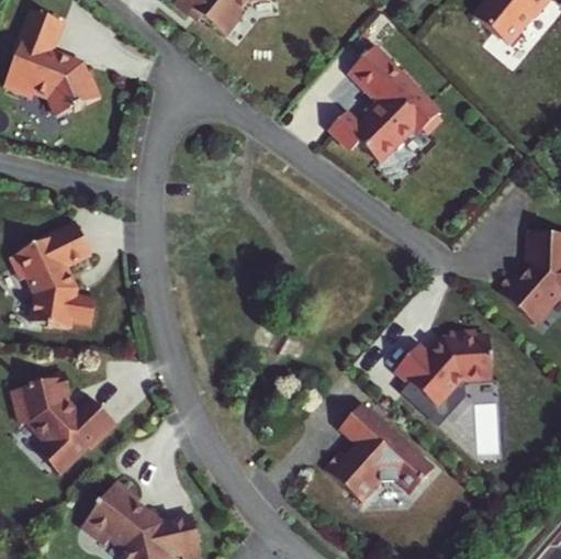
[(201,15),(224,34),(240,13),(237,11),(246,0),(175,0),(198,19),(201,15)]
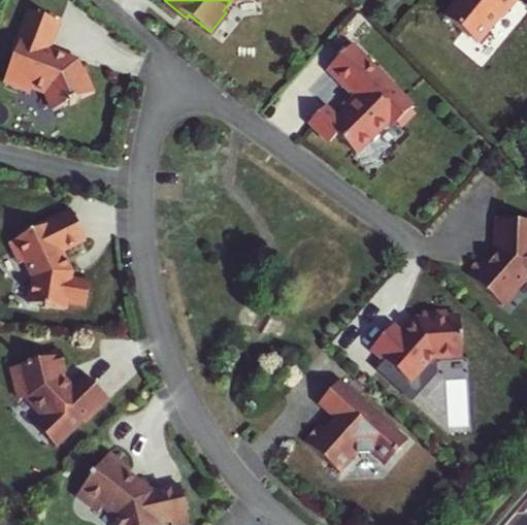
[(502,14),(504,17),(518,0),(456,0),(445,14),(479,43),(502,14)]
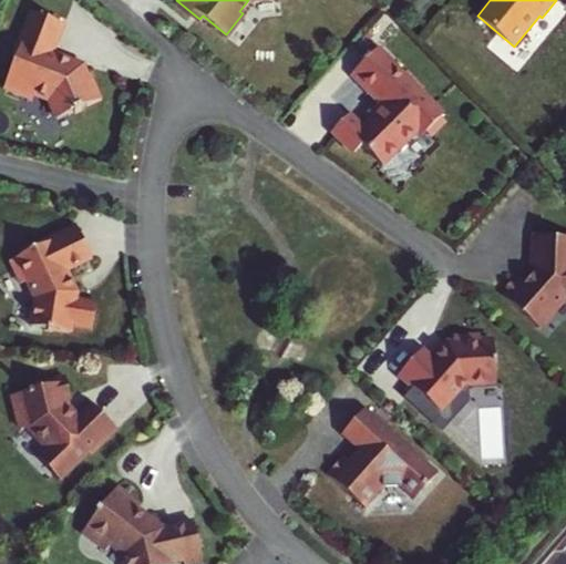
[(16,57),(3,85),(22,93),(29,90),(49,99),(55,116),(101,98),(88,73),(90,72),(83,63),(80,64),(69,60),(70,58),(52,51),(64,22),(33,10),(28,22),(26,21),(12,55),(16,57)]
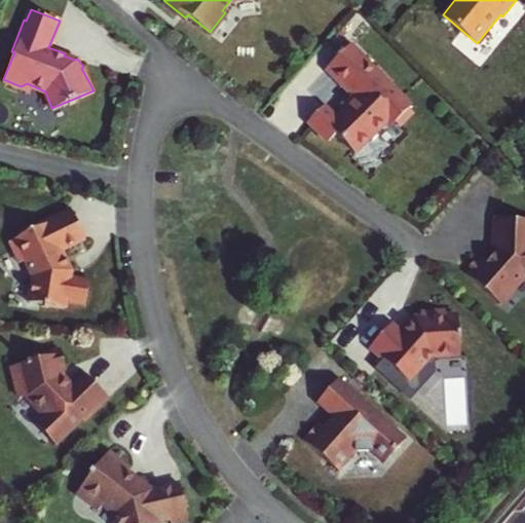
[(323,104),(308,118),(328,139),(335,132),(354,150),(390,114),(399,123),(412,111),(408,107),(410,104),(349,42),(326,66),(349,90),(351,87),(354,91),(342,104),(345,107),(336,116),(323,104)]
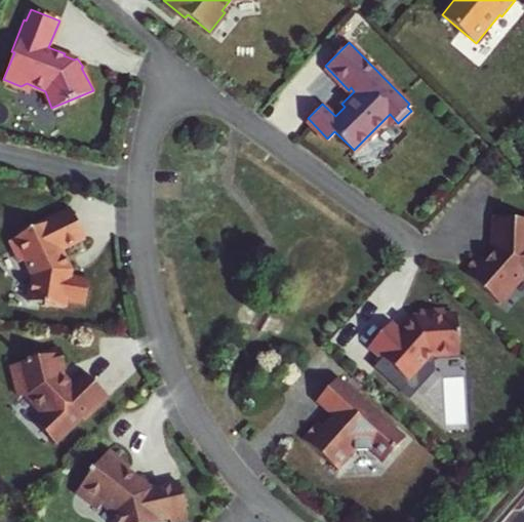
[(54,217),(71,209),(70,205),(52,214),(54,217)]
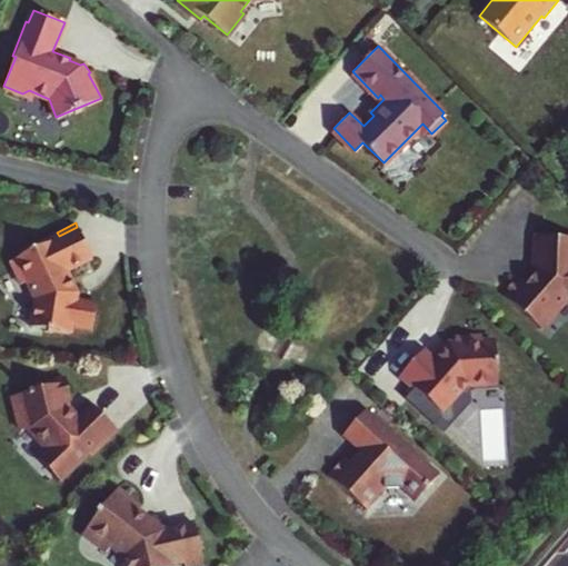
[(72,324),(92,327),(97,300),(78,297),(79,290),(76,289),(67,269),(92,257),(77,227),(59,236),(57,232),(19,251),(21,254),(9,260),(20,284),(26,280),(35,297),(30,324),(45,327),(45,328),(71,330),(72,324)]
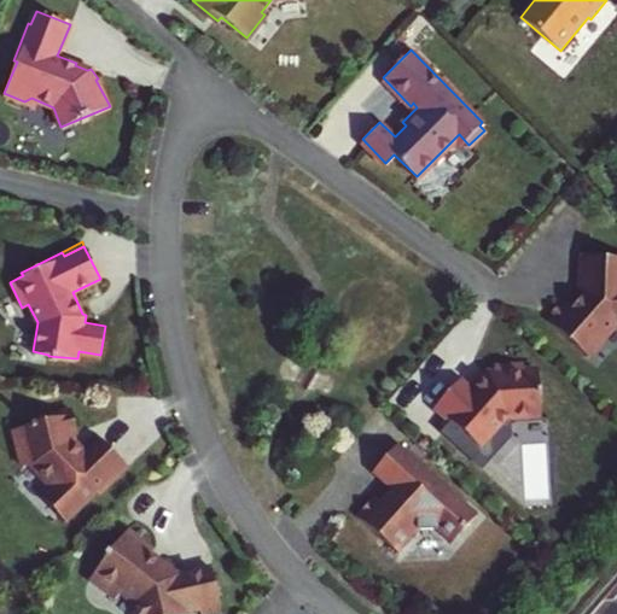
[(564,297),(547,316),(588,349),(594,348),(604,334),(603,329),(615,314),(616,314),(616,253),(578,253),(578,287),(582,287),(582,293),(574,304),(564,297)]
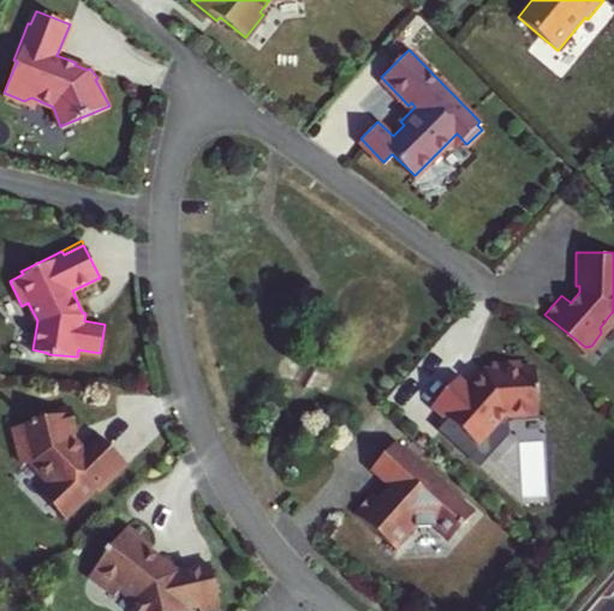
[(522,360),(493,361),(493,367),(486,369),(469,387),(458,376),(433,402),(482,447),(505,423),(501,419),(506,413),(538,412),(536,366),(522,366),(522,360)]
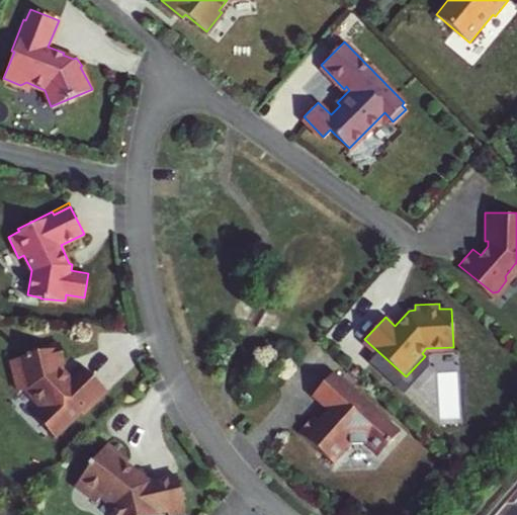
[(72,379),(64,370),(62,363),(66,362),(61,342),(38,348),(39,352),(12,358),(20,390),(27,389),(47,409),(40,414),(40,422),(56,437),(80,413),(94,400),(96,402),(107,391),(85,367),(72,379)]
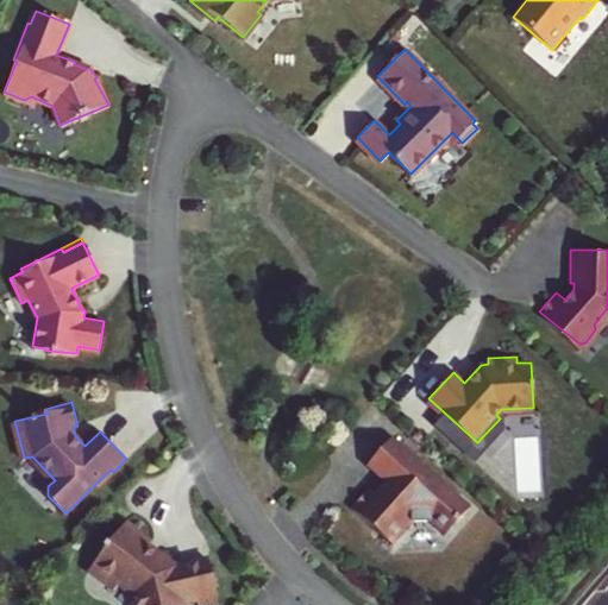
[(419,458),(390,435),(367,461),(384,477),(389,481),(377,495),(373,490),(368,486),(350,505),(389,540),(409,518),(430,517),(445,531),(468,505),(418,459),(419,458)]
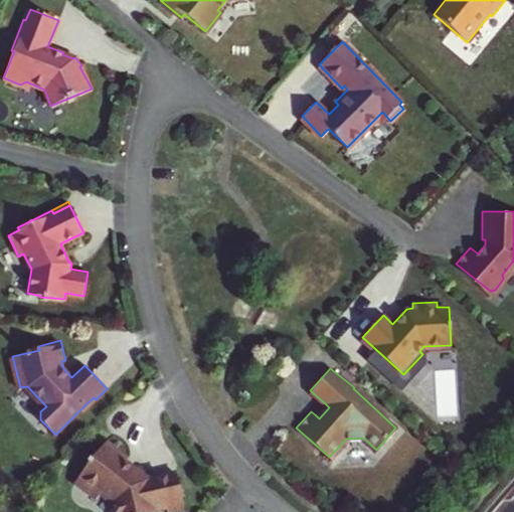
[(81,412),(96,399),(94,397),(79,410),(81,412)]
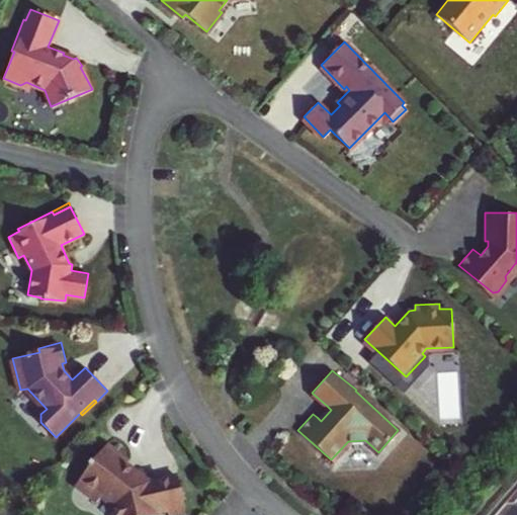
[(327,406),(317,417),(321,421),(331,410),(327,406)]
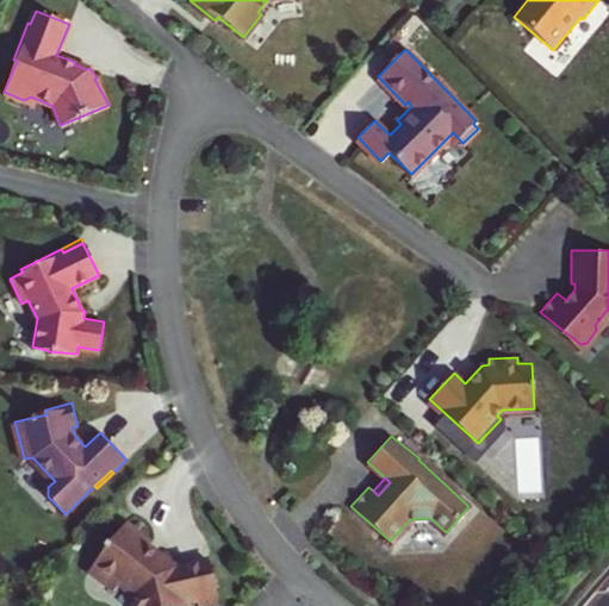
[(148,542),(124,520),(105,543),(85,568),(110,588),(116,582),(129,593),(131,605),(180,605),(180,603),(193,600),(194,604),(215,600),(205,561),(172,568),(144,545),(148,542)]
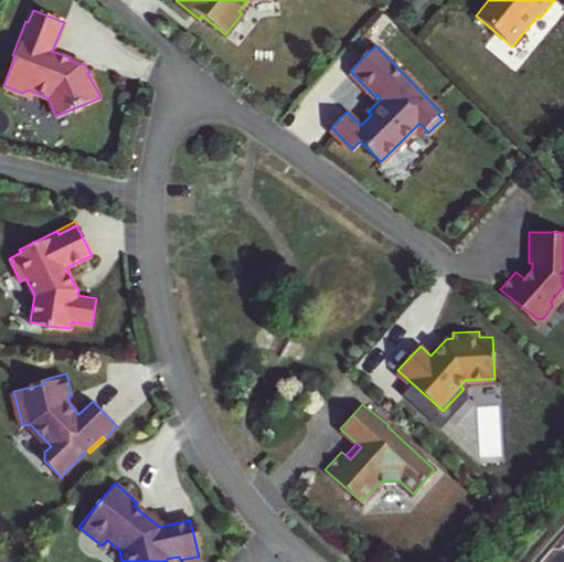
[(190,520),(199,557),(202,555),(194,519),(190,520)]
